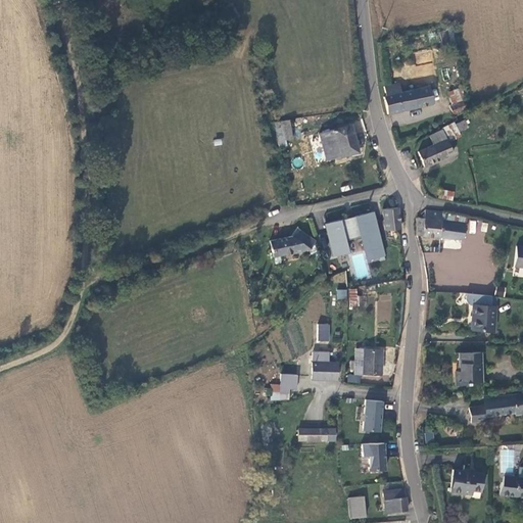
[(383,97),(387,114),(433,103),(429,86),(400,93),(398,84),(384,87),(386,96),(383,97)]
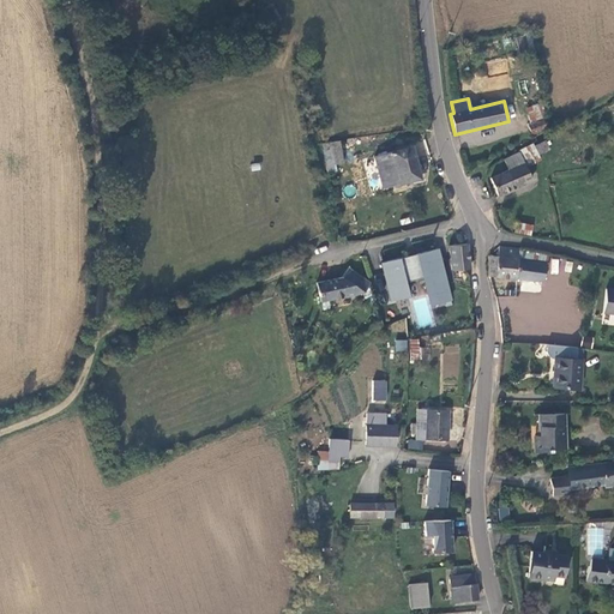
[(545,115),(541,103),(527,108),(530,121),(545,115)]
